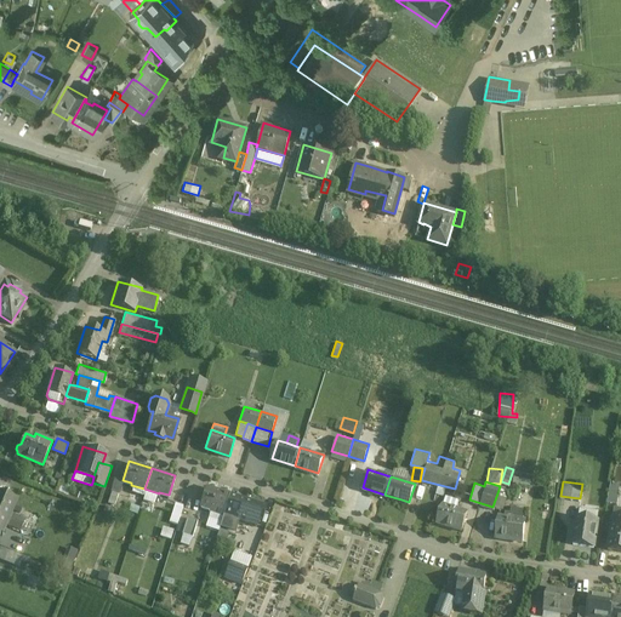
[(617,502),(619,483),(609,483),(608,501),(617,502)]
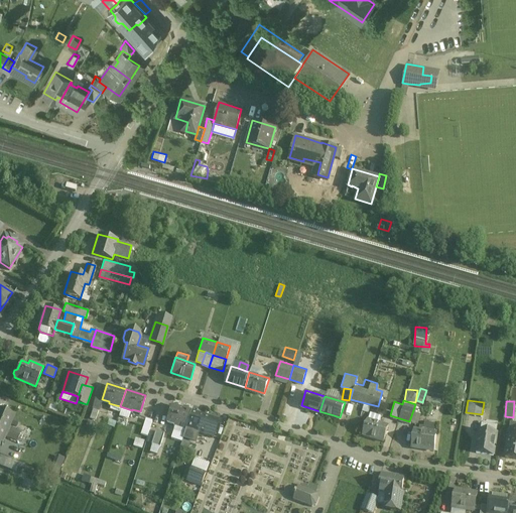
[(190,410),(171,403),(166,419),(173,422),(173,423),(184,427),(190,410)]
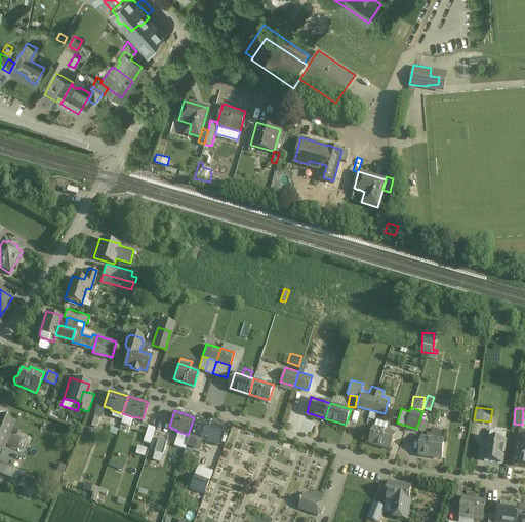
[(223,426),(194,416),(194,417),(188,435),(191,436),(200,439),(201,438),(217,443),(223,426)]
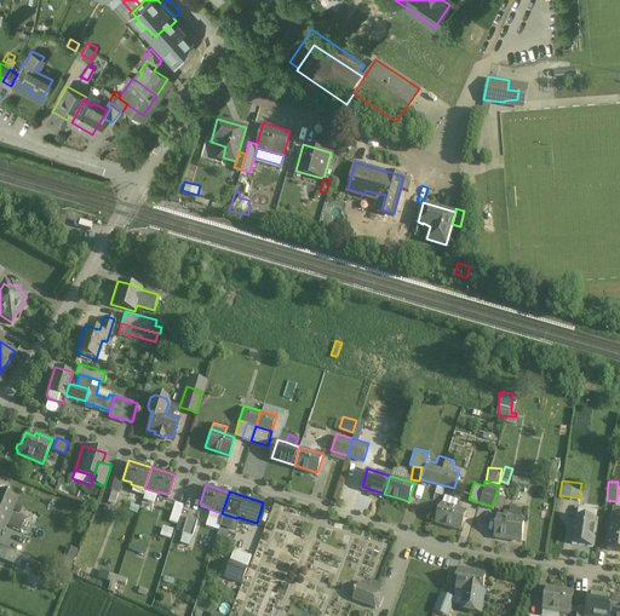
[(0,493),(0,531),(3,533),(7,522),(21,528),(26,517),(12,511),(17,500),(9,496),(0,493)]
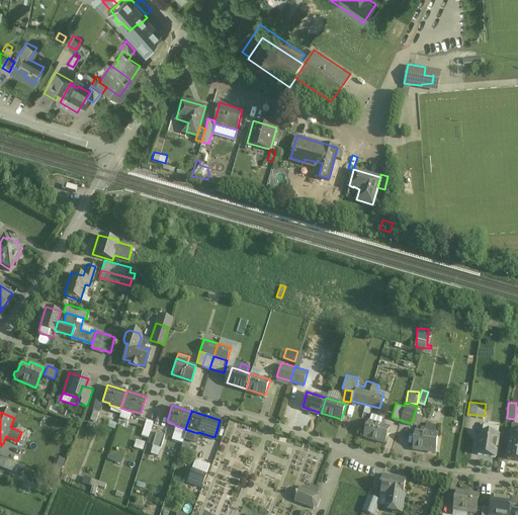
[(152,421),(146,419),(141,434),(148,436),(152,421)]
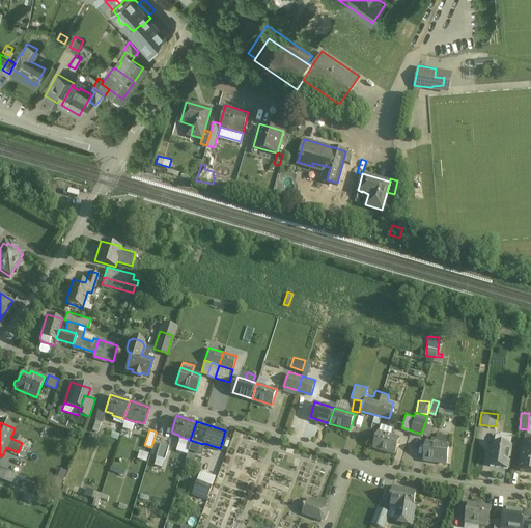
[(399,437),(379,431),(373,446),(394,453),(399,437)]
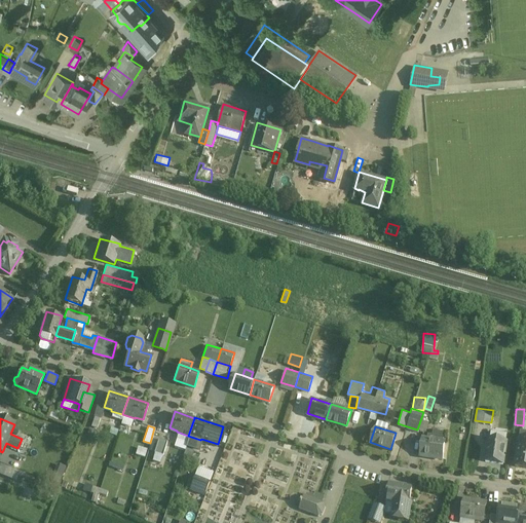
[(515,464),(525,465),(525,436),(519,435),(515,464)]
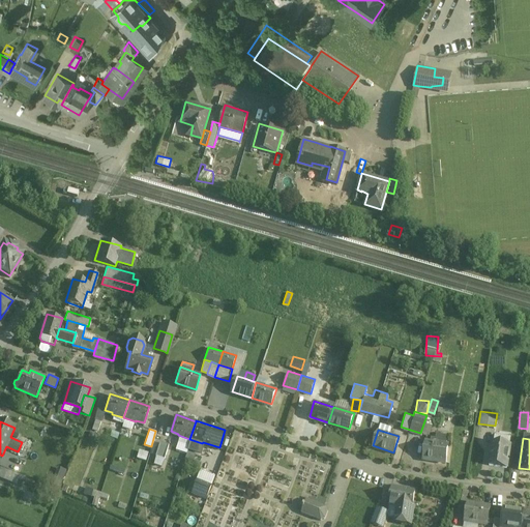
[(202,443),(193,440),(189,439),(187,447),(193,449),(200,451),(202,443)]
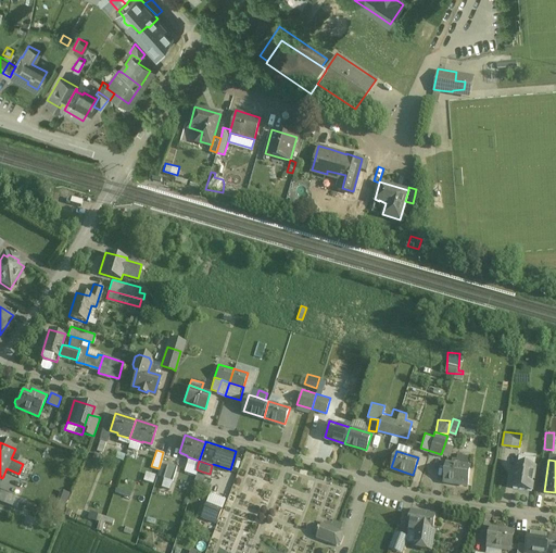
[(470,465),(447,462),(444,479),(468,484),(470,465)]
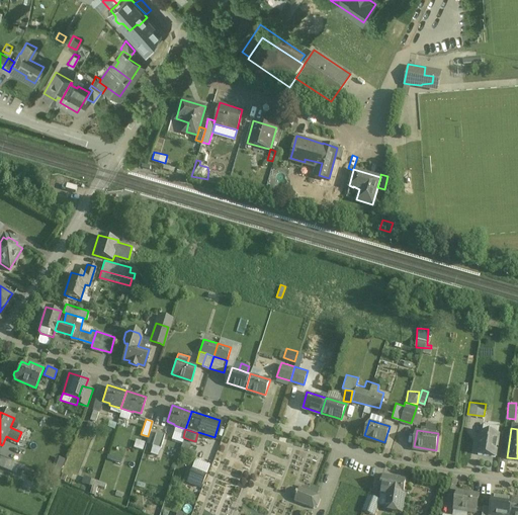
[(499,432),(482,430),(478,452),(495,455),(496,452),(499,432)]
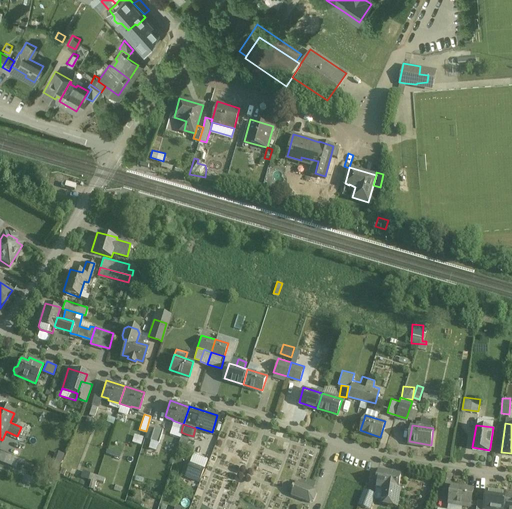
[(163,428),(154,426),(150,439),(159,442),(159,441),(163,428)]
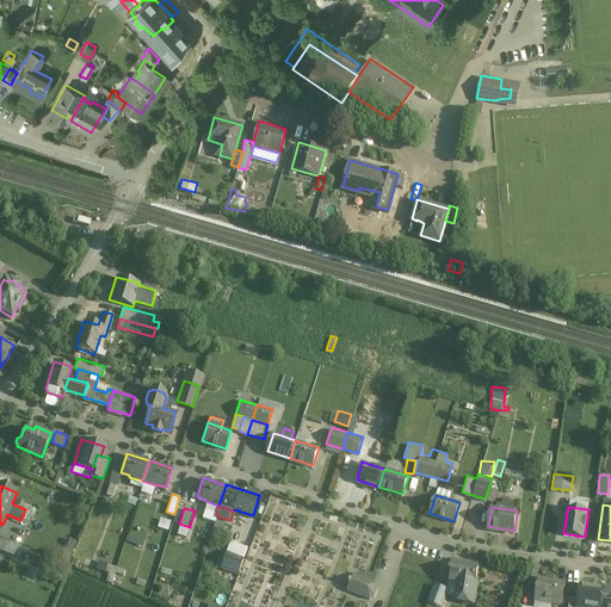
[(171,520),(160,516),(158,526),(167,528),(171,520)]
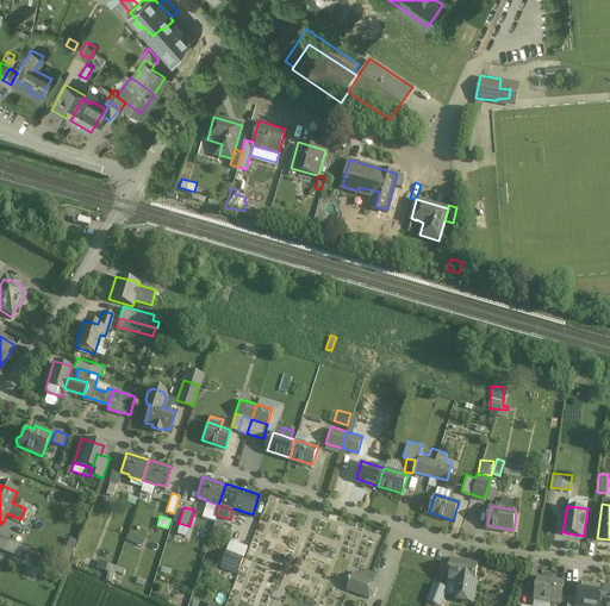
[(39,541),(25,535),(22,533),(18,542),(23,544),(24,542),(37,547),(39,541)]
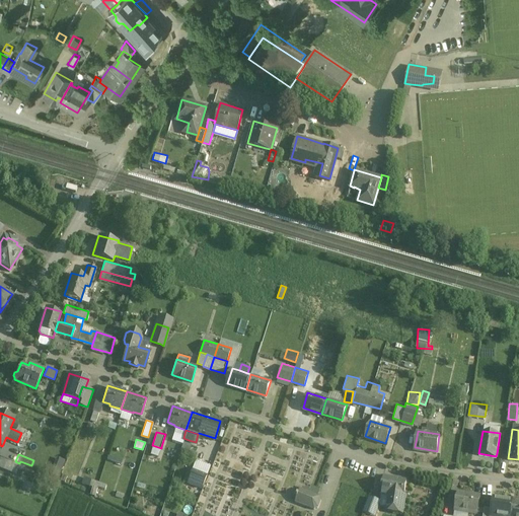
[(52,469),(60,471),(64,457),(56,455),(52,469)]
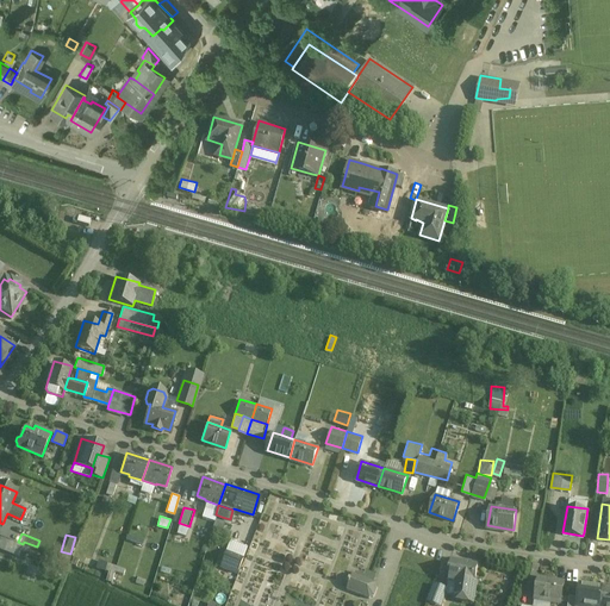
[(22,547),(0,537),(0,545),(18,554),(22,547)]
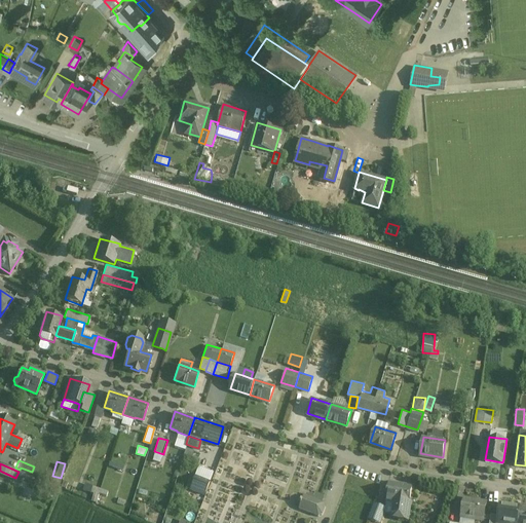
[(214,470),(198,464),(194,474),(210,480),(214,470)]
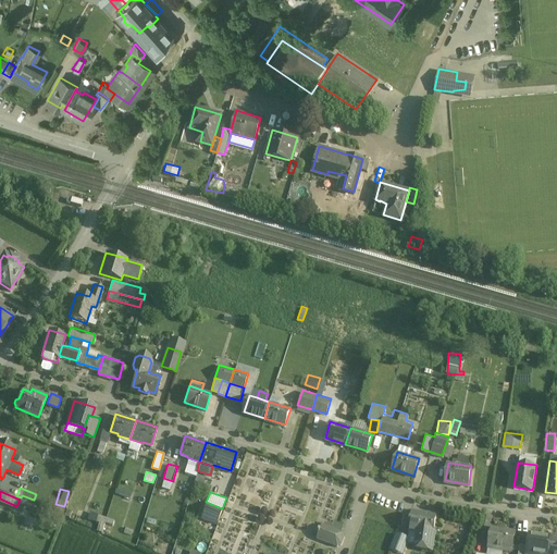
[(37,505),(23,499),(21,499),(20,502),(25,504),(25,505),(35,509),(37,505)]
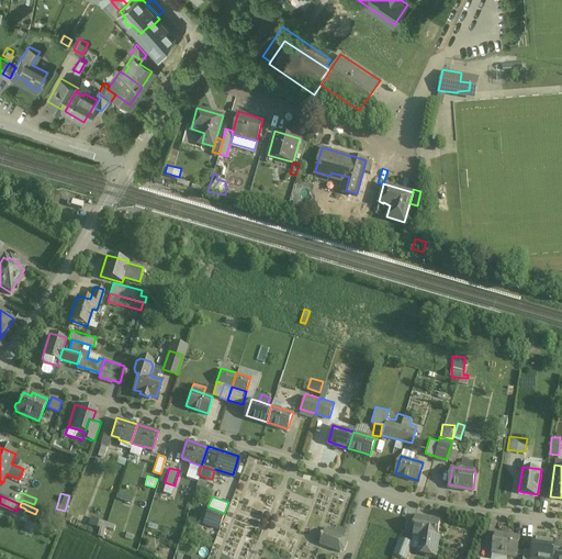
[(224,513),(208,506),(202,521),(218,527),(224,513)]
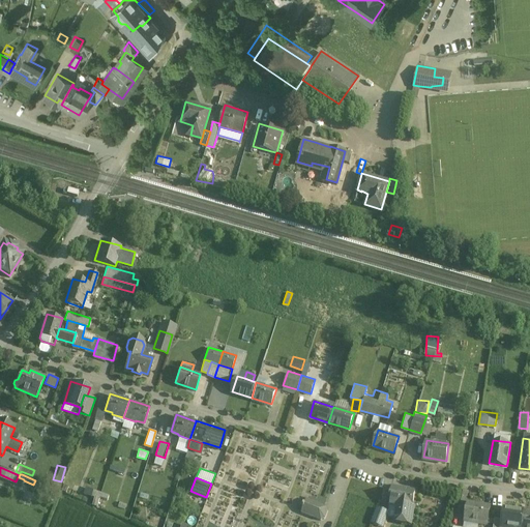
[(415,490),(398,487),(392,486),(389,503),(399,505),(396,518),(411,520),(415,490)]
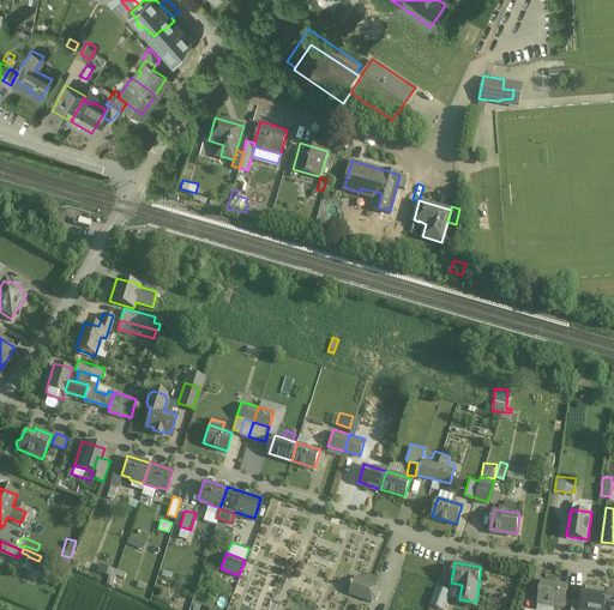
[(29,566),(24,574),(34,579),(37,571),(29,566)]
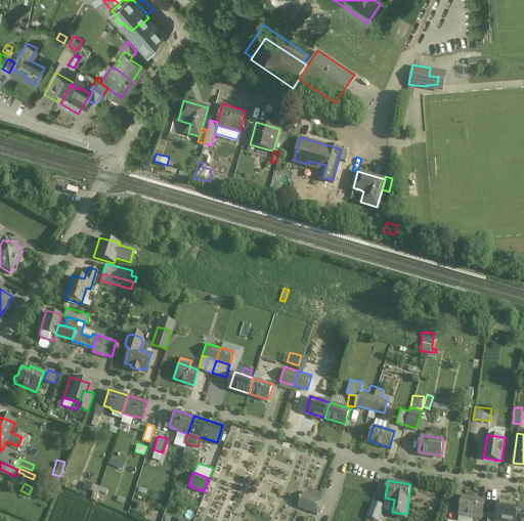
[(99,486),(92,483),(90,489),(93,490),(97,492),(98,490),(99,486)]
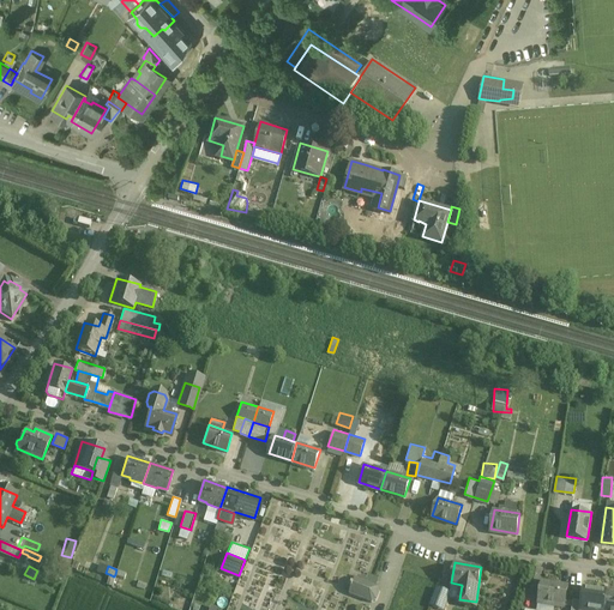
[(378,585),(355,577),(354,580),(353,580),(353,581),(350,586),(350,587),(349,592),(372,601),(377,598),(380,590),(378,585)]
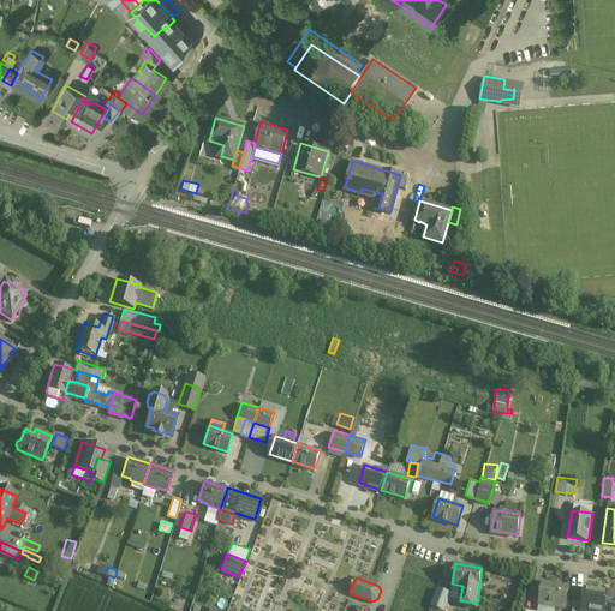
[(568,586),(543,581),(539,600),(539,601),(566,605),(568,586)]
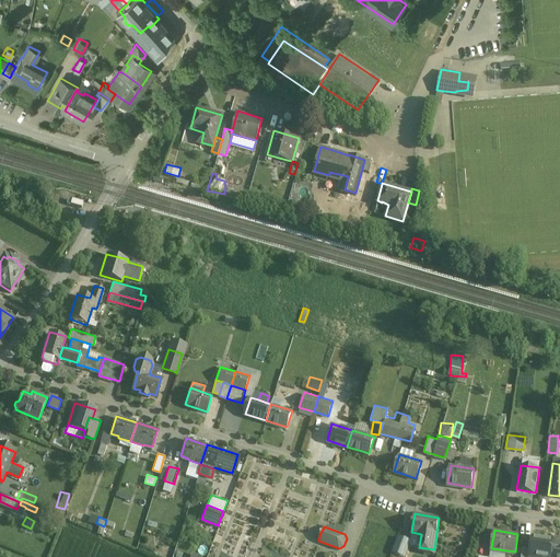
[(536,556),(550,556),(553,540),(532,535),(531,548),(529,556),(535,556),(536,556)]
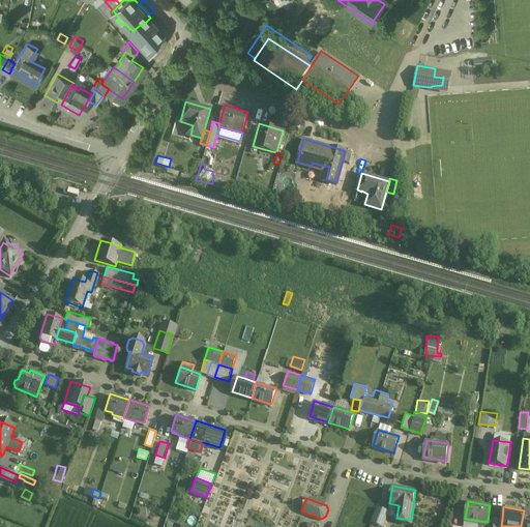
[(529,526),(529,510),(524,510),(521,526),(529,526)]
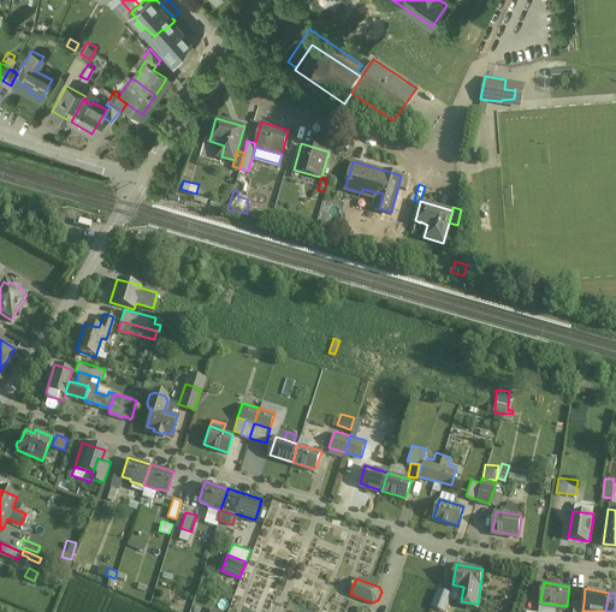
[(582,611),(584,602),(575,601),(573,611),(587,611),(588,611),(582,611)]
